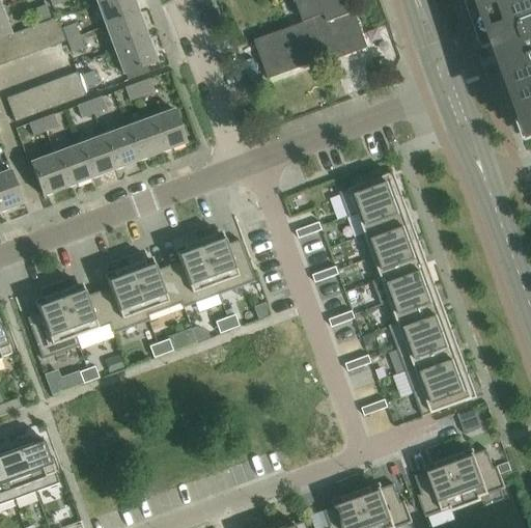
[(138,11),(133,0),(96,0),(105,24),(138,11)]
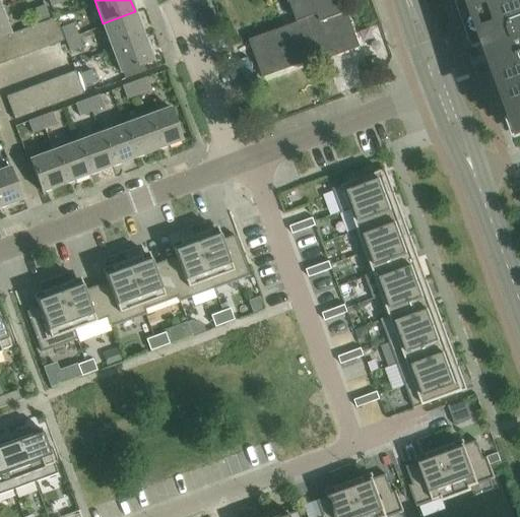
[(291,0),(299,20),(250,38),(265,76),(333,51),(334,54),(361,45),(348,10),(343,12),(338,0),(291,0)]
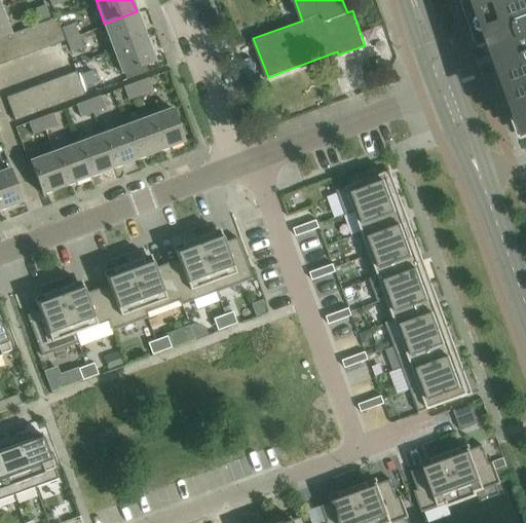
[(525,122),(525,0),(475,0),(494,49),(497,48),(501,60),(498,62),(522,124),(525,122)]
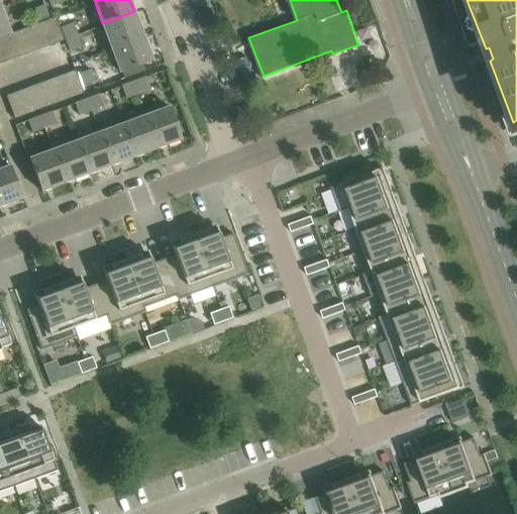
[(32,7),(36,19),(48,15),(44,3),(32,7)]
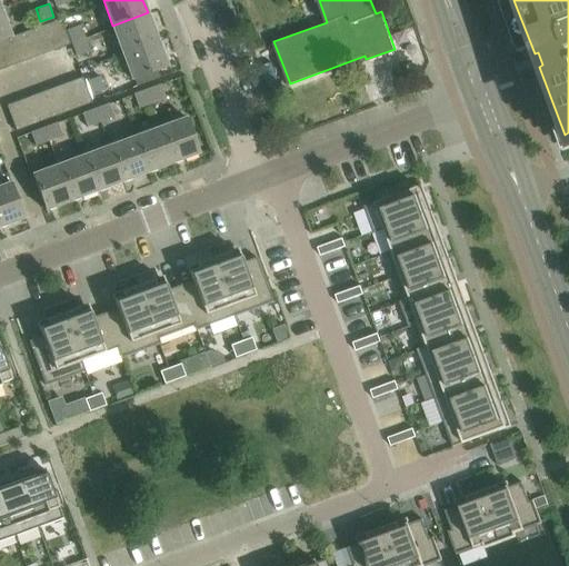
[(0,39),(9,36),(11,36),(1,9),(0,9),(0,39)]
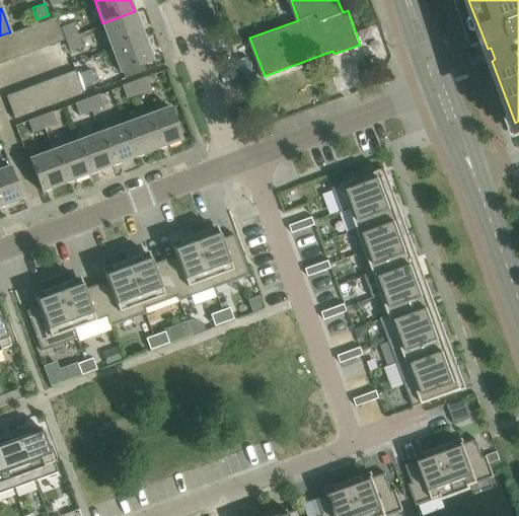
[(135,11),(102,23),(112,47),(143,34),(135,11)]
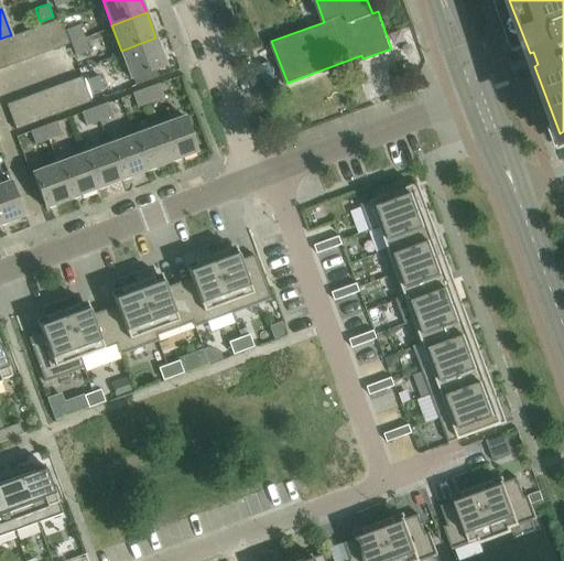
[(61,17),(47,22),(56,46),(69,42),(61,17)]
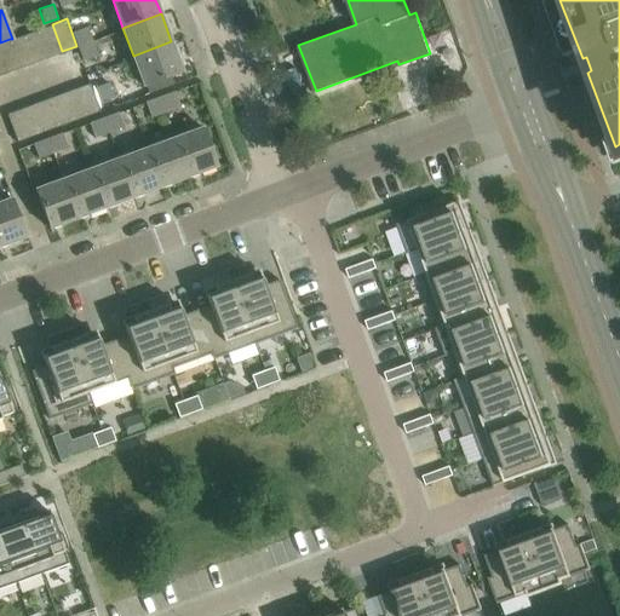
[(62,51),(52,24),(39,29),(49,56),(62,51)]
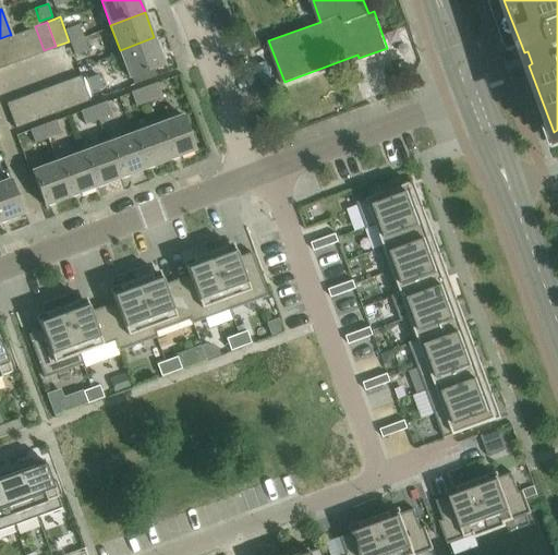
[(68,28),(72,40),(85,36),(80,23),(68,28)]
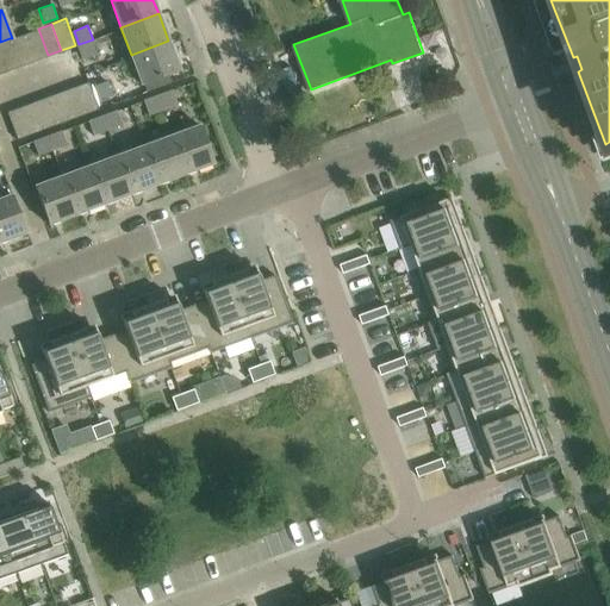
[(33,60),(48,55),(38,29),(24,33),(33,60)]
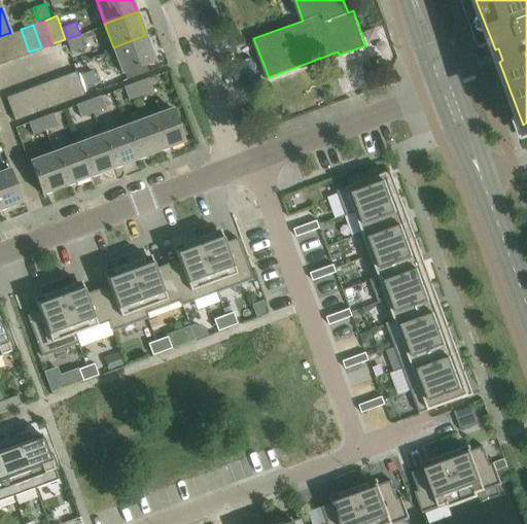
[(21,29),(10,33),(8,33),(18,57),(29,51),(21,29)]
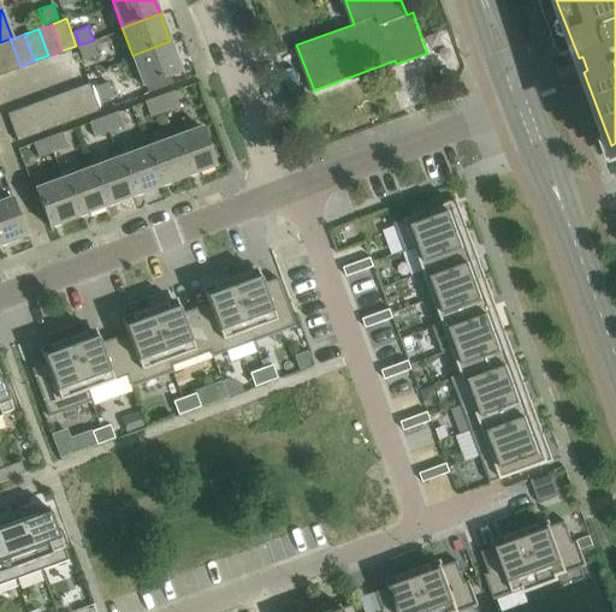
[(10,39),(0,42),(0,54),(6,71),(21,66),(10,39)]
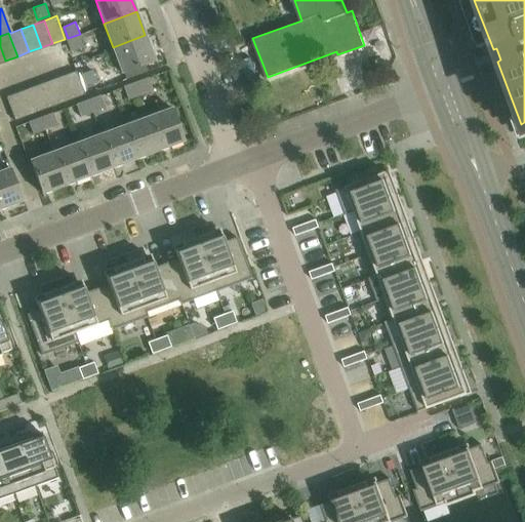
[(84,46),(80,34),(68,38),(72,50),(84,46)]
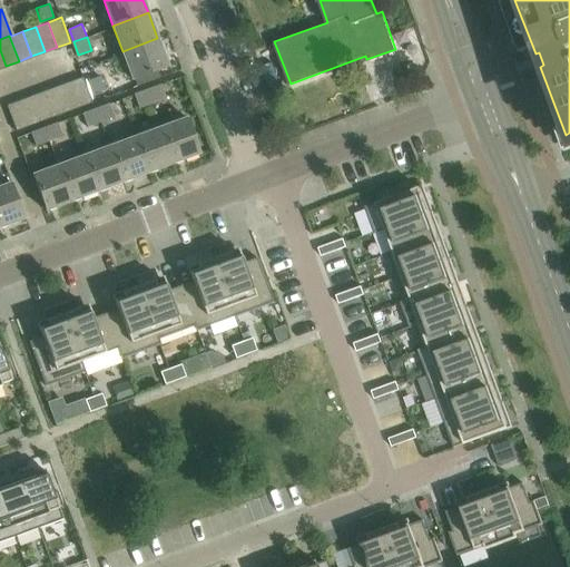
[(167,65),(157,38),(123,51),(131,77),(167,65)]
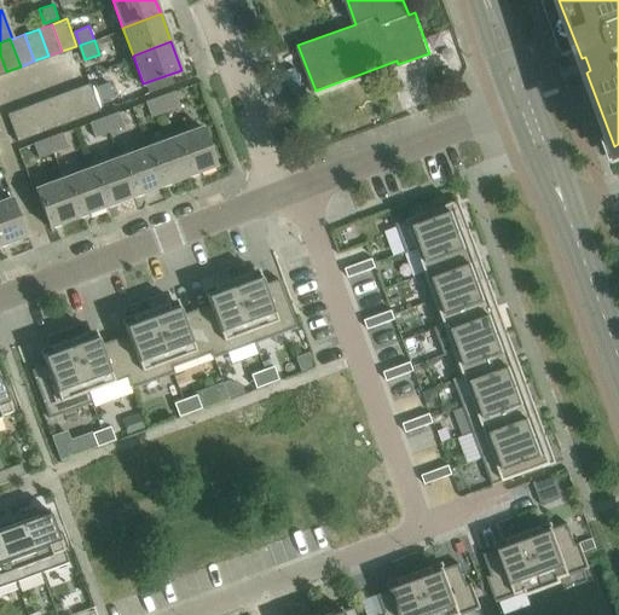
[(100,100),(114,96),(109,81),(96,87),(100,100)]
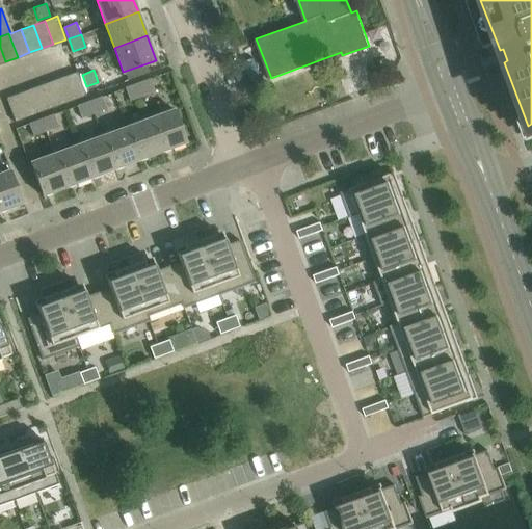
[(73,98),(85,94),(77,71),(64,75),(73,98)]
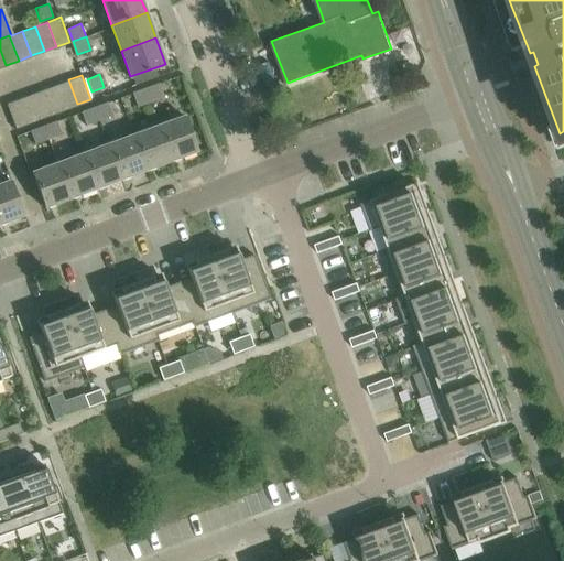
[(68,79),(56,84),(65,108),(77,104),(68,79)]
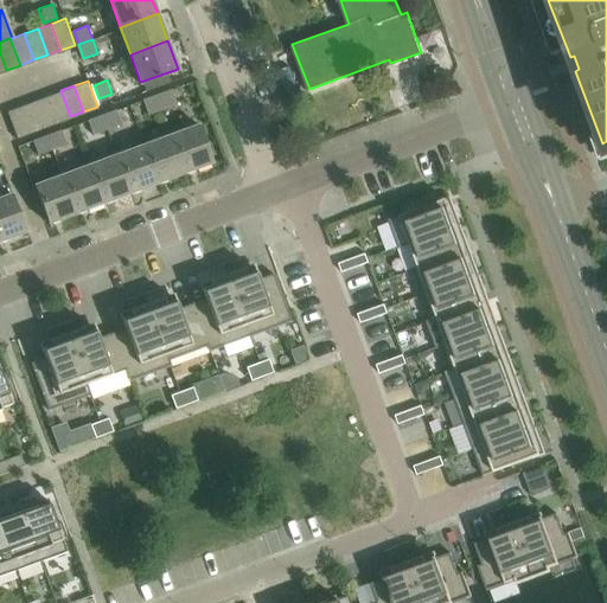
[(157,92),(163,107),(176,102),(171,88),(157,92)]
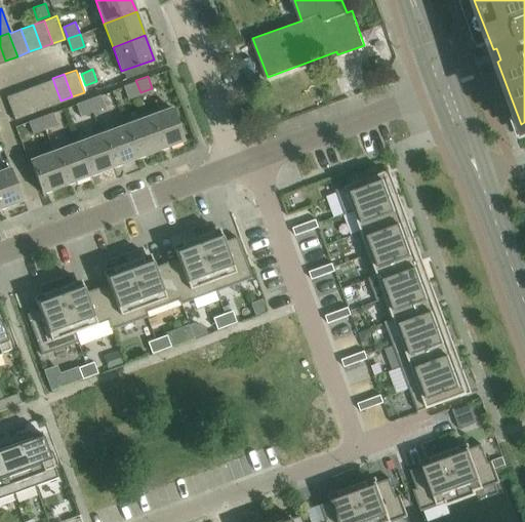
[(61,101),(52,78),(41,82),(49,105),(61,101)]
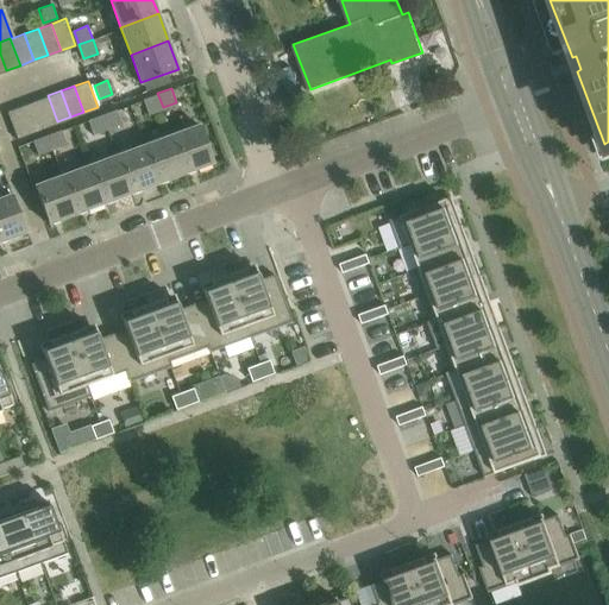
[(157,93),(143,99),(149,113),(163,107),(157,93)]
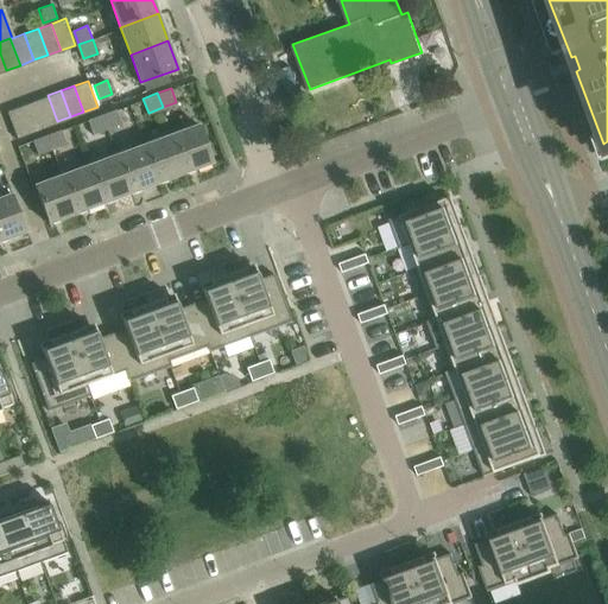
[(48,95),(35,101),(44,126),(57,121),(48,95)]
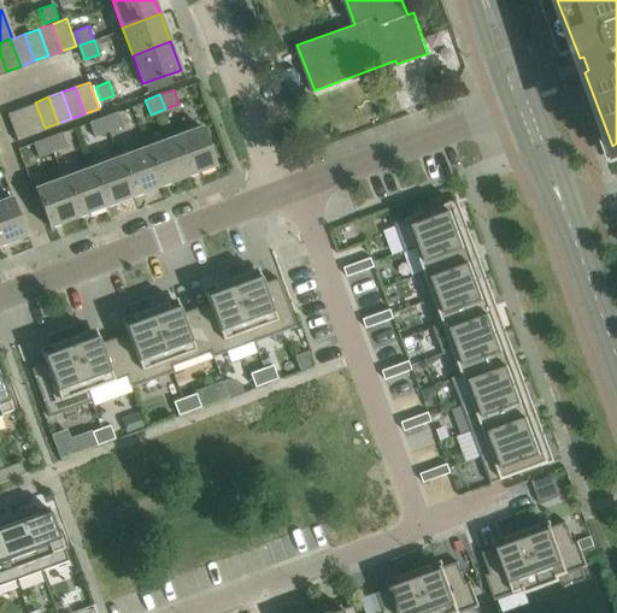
[(45,128),(35,102),(21,107),(30,134),(45,128)]
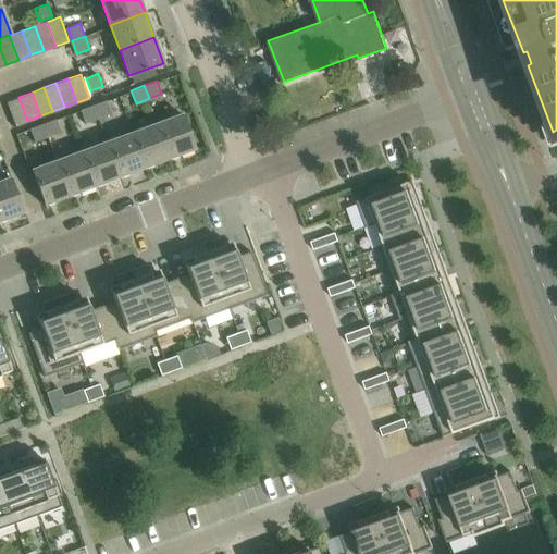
[(19,97),(7,101),(15,125),(27,121),(19,97)]
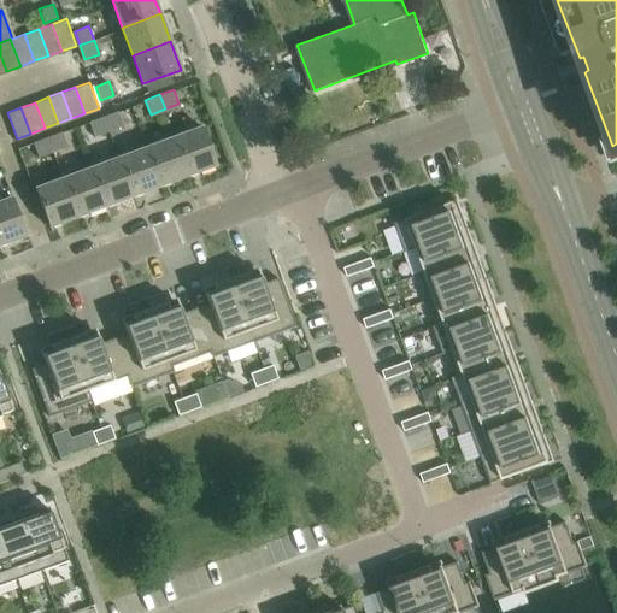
[(109,130),(123,124),(117,110),(104,116),(109,130)]
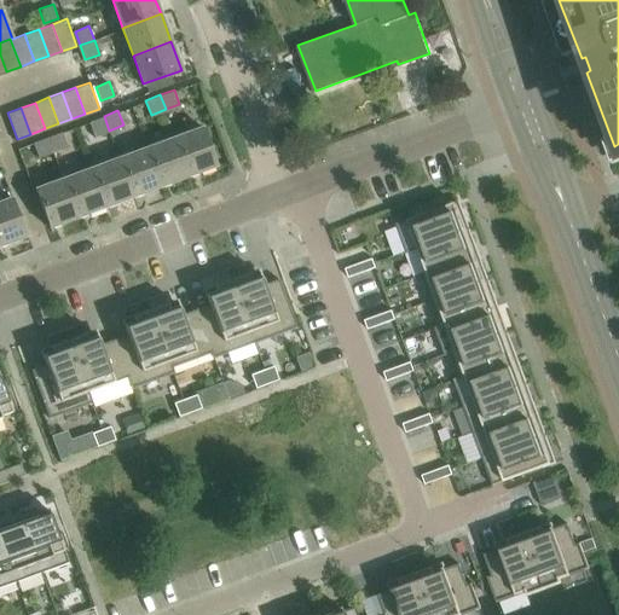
[(90,121),(94,135),(109,131),(104,116),(90,121)]
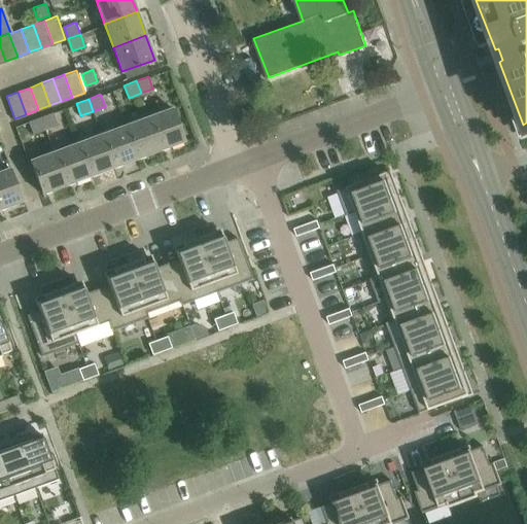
[(173,107),(149,115),(161,149),(185,140),(173,107)]
